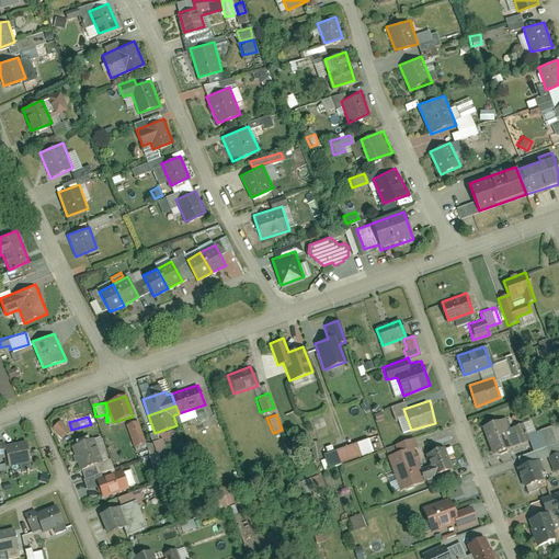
[(124,423),(132,446),(145,442),(137,419),(124,423)]
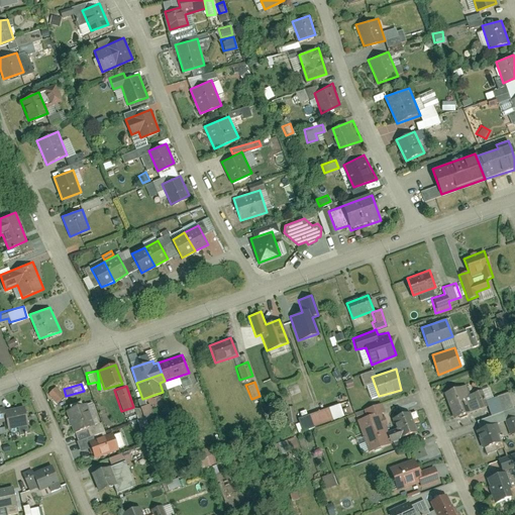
[(459,386),(444,393),(454,418),(471,411),(459,386)]
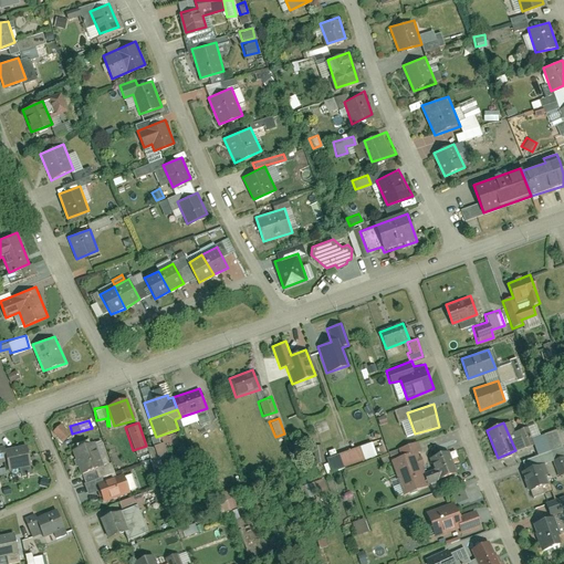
[(60,424),(51,431),(61,441),(69,434),(60,424)]
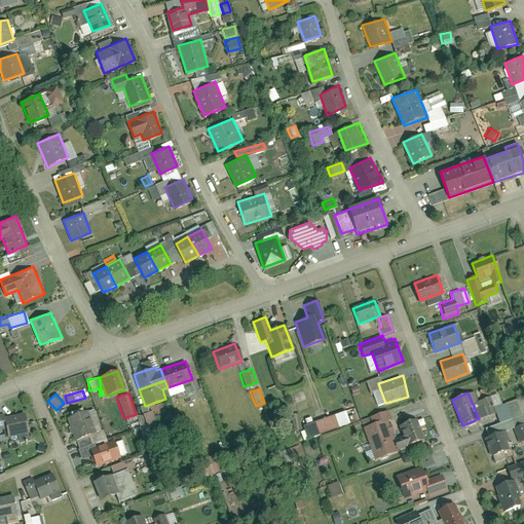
[(141,413),(144,424),(154,421),(150,410),(141,413)]
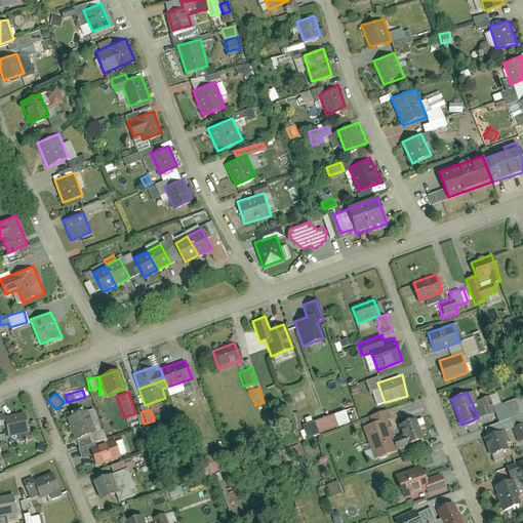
[(343,409),(300,423),(305,436),(348,421),(343,409)]
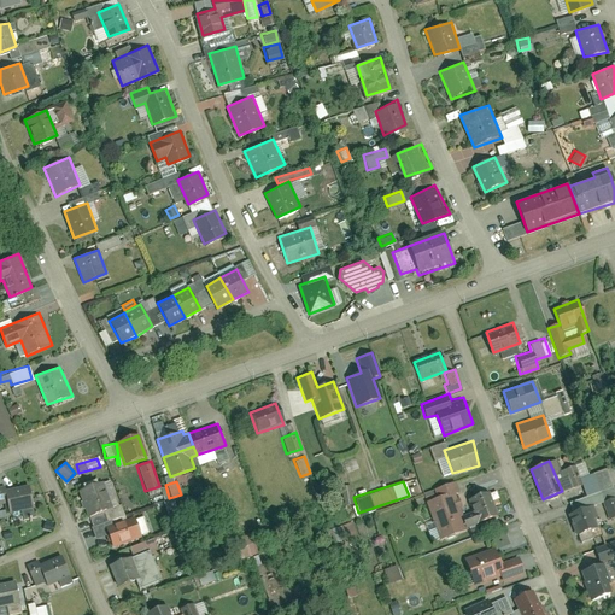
[(440,539),(467,527),(454,496),(460,492),(457,481),(434,487),(437,496),(426,502),(440,539)]
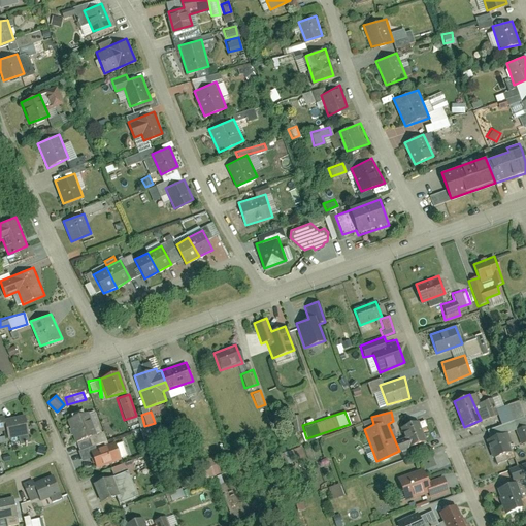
[(87,413),(66,420),(74,444),(95,436),(87,413)]
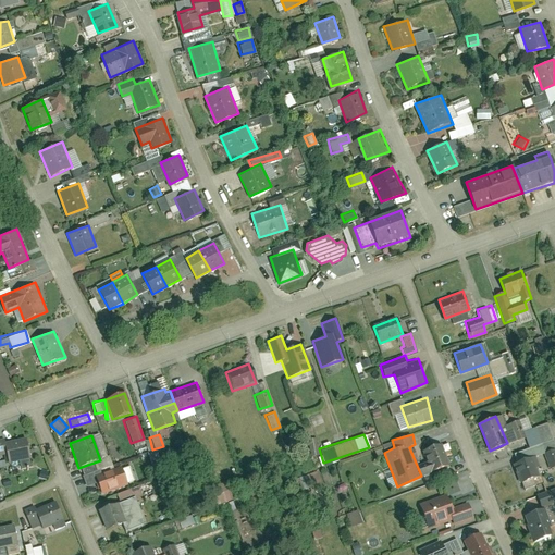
[(31,466),(25,439),(4,442),(3,436),(0,438),(0,454),(7,453),(8,463),(19,460),(20,468),(31,466)]
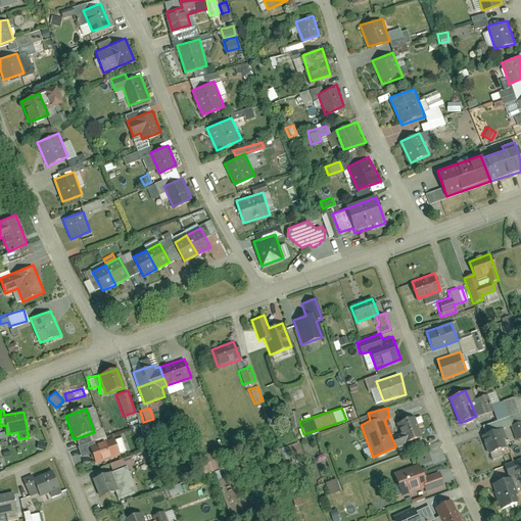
[(296,410),(288,410),(289,426),(297,426),(296,410)]
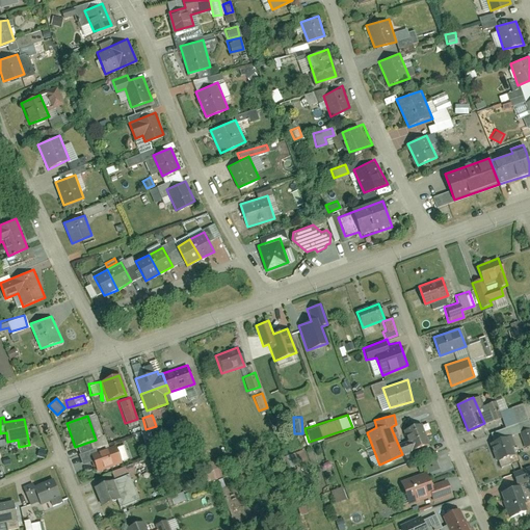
[(398,444),(402,454),(430,444),(422,421),(403,428),(406,440),(398,444)]
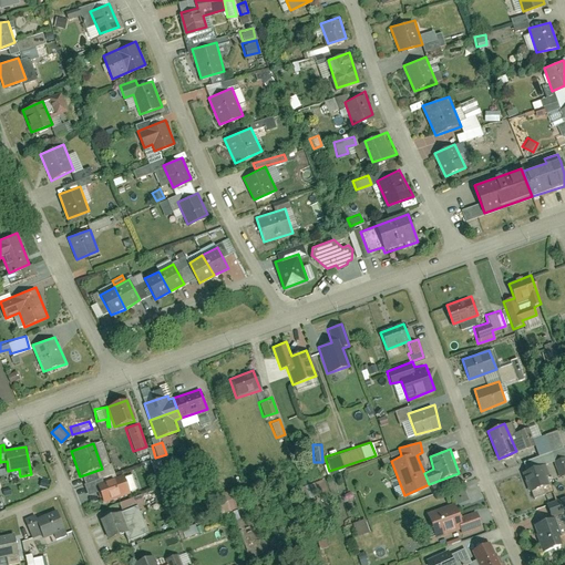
[(543,464),(524,471),(532,496),(551,491),(543,464)]
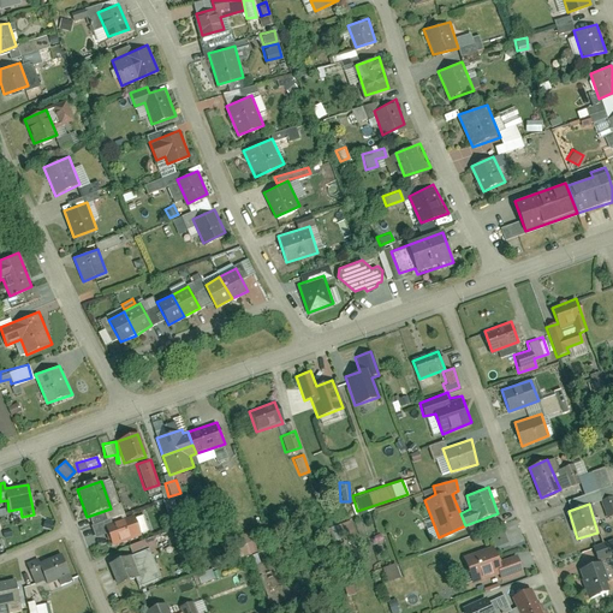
[(132,516),(103,525),(111,546),(140,535),(132,516)]
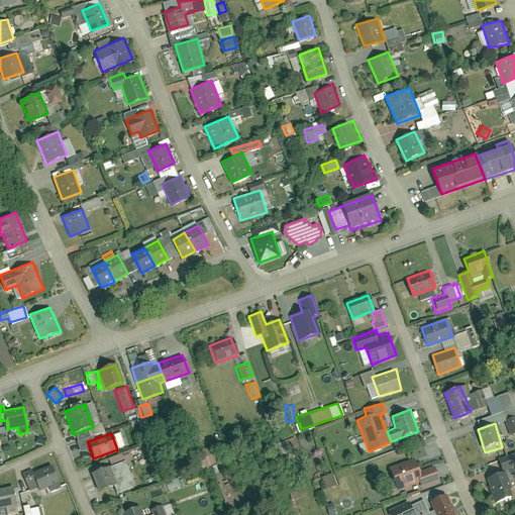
[(272,442),(276,455),(298,449),(294,436),(272,442)]
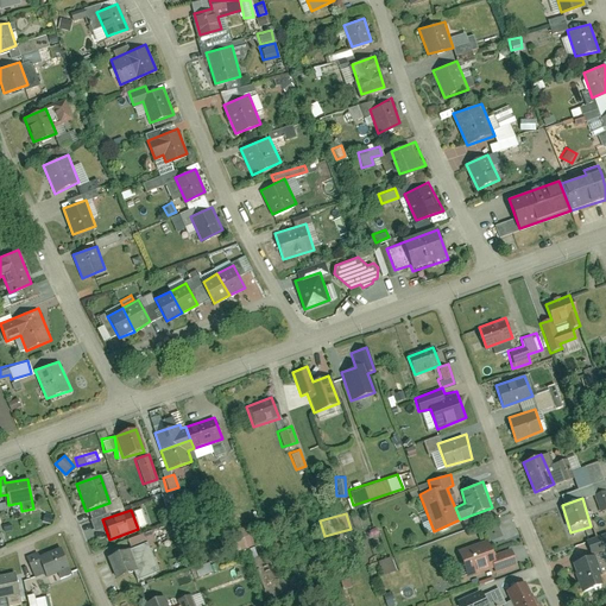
[(227,530),(234,550),(253,543),(246,523),(227,530)]
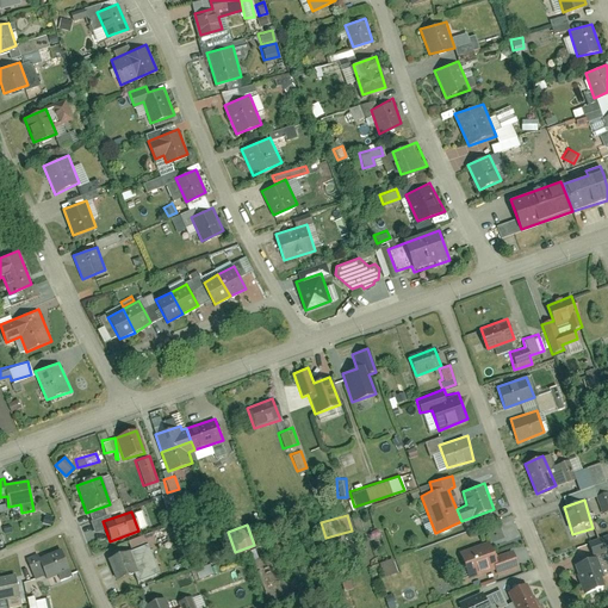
[(491,539),(461,551),(471,579),(495,570),(496,574),(520,564),(513,546),(496,552),(491,539)]
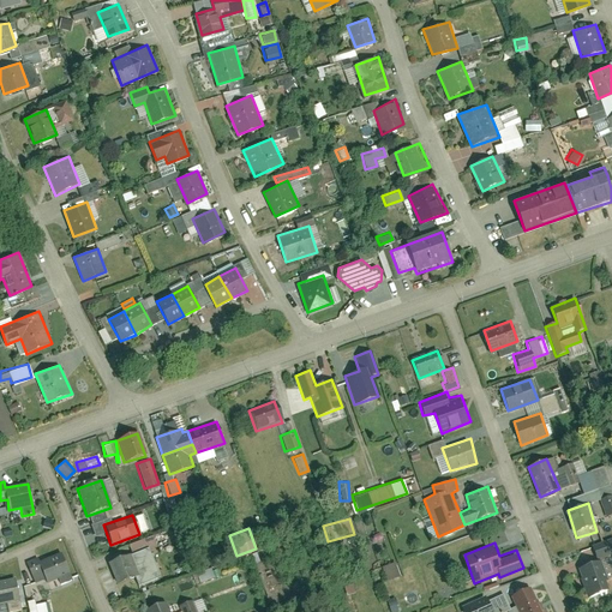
[(148,549),(107,563),(114,585),(133,577),(136,583),(157,576),(148,549)]
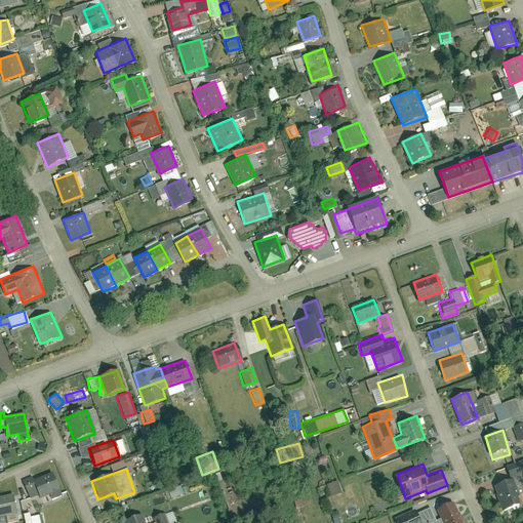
[(61,495),(51,473),(33,480),(31,476),(21,479),(28,498),(38,494),(39,497),(48,494),(50,498),(61,495)]
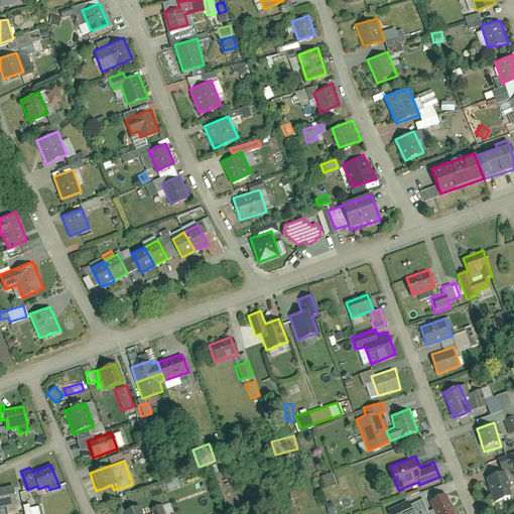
[(318,474),(323,486),(335,483),(331,471),(318,474)]
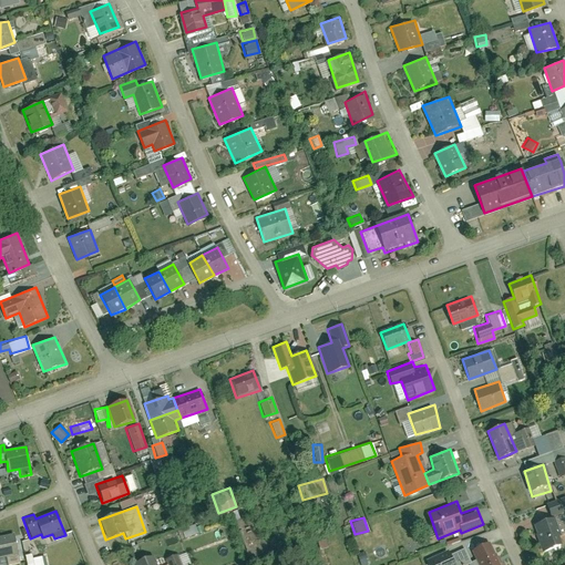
[(553,517),(534,523),(542,551),(563,545),(553,517)]
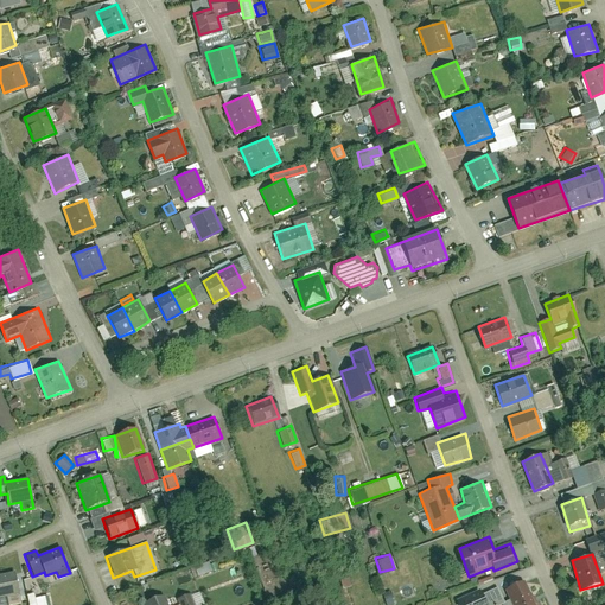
[(193,565),(196,574),(210,570),(208,561),(193,565)]
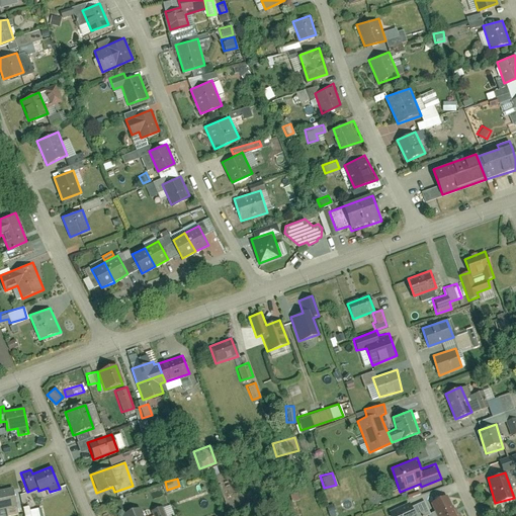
[(0,508),(16,505),(12,486),(0,488),(0,508)]
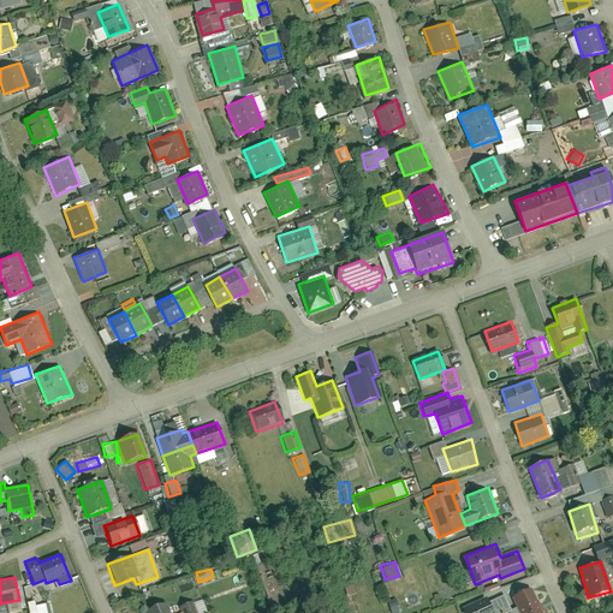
[(519,612),(542,612),(533,587),(512,596),(519,612)]
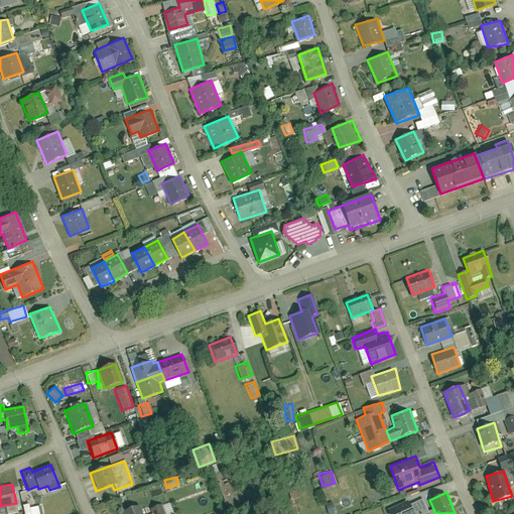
[(387,513),(413,513),(408,499),(385,509),(387,513)]
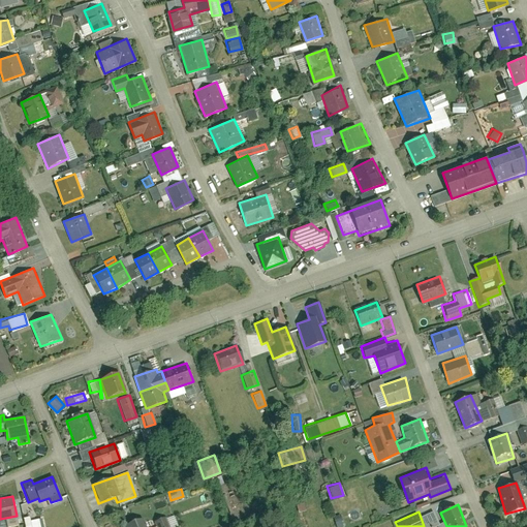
[(159,526),(176,526),(172,514),(157,518),(159,526)]
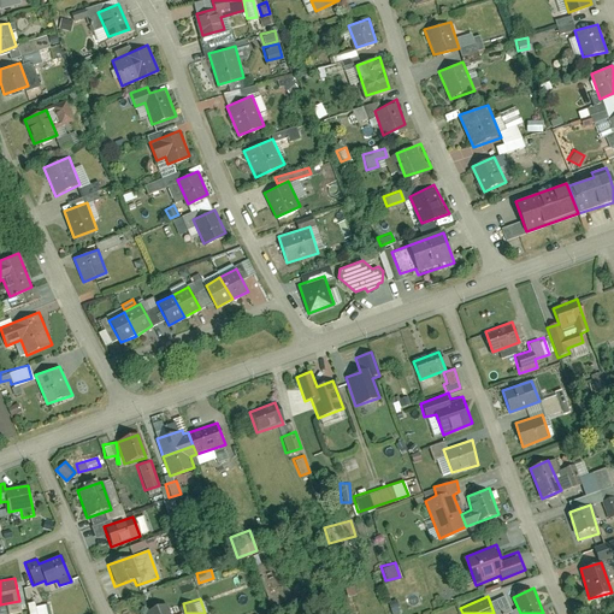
[(31,601),(25,602),(27,613),(48,613),(46,602),(31,604),(31,601)]
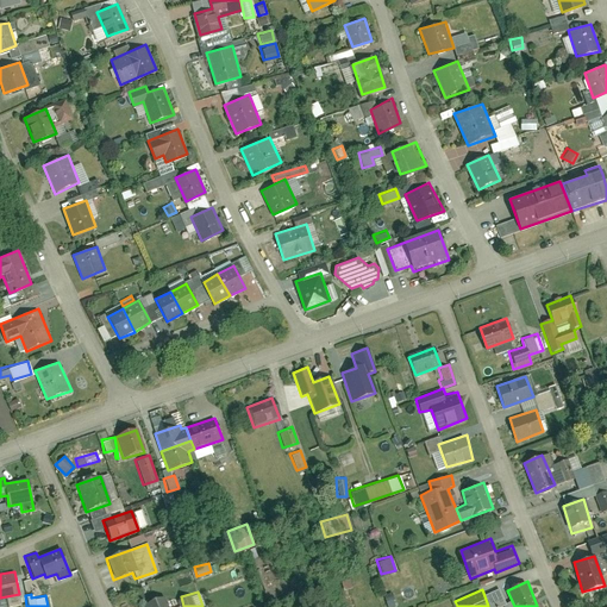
[(144,606),(169,606),(166,595),(144,605),(144,606)]
